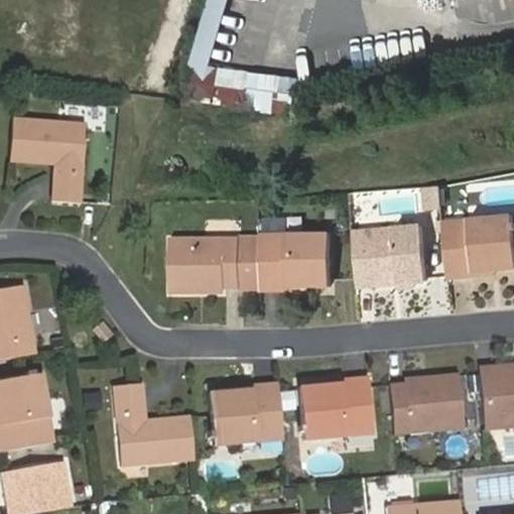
[(281,110),(283,109),(284,107),(287,81),(206,74),(227,0),(206,0),(184,73),(183,95),(243,101),(242,106),(281,110)]
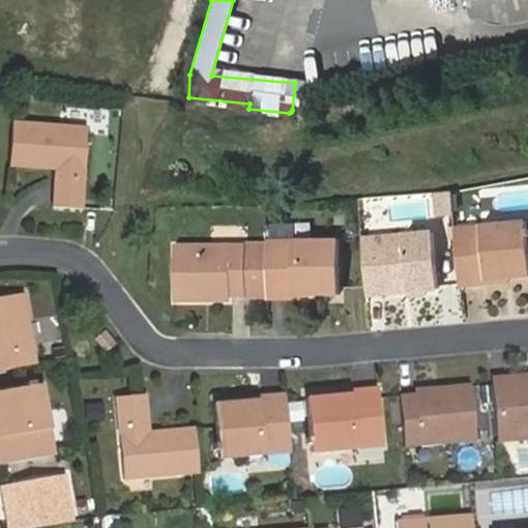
[(466,0),(472,28),(527,17),(527,0),(466,0)]
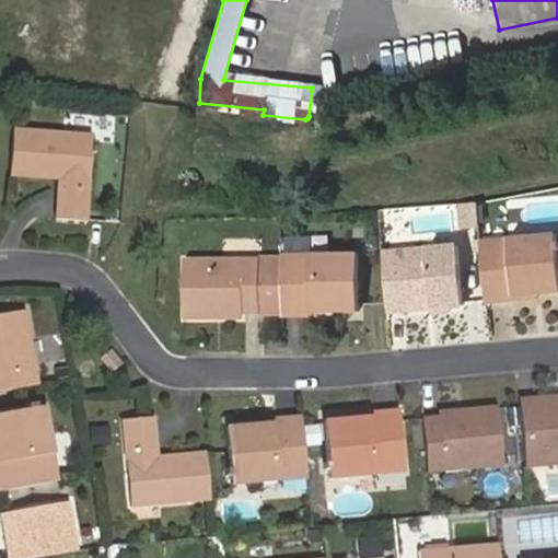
[(91,134),(11,125),(8,173),(57,177),(54,217),(84,220),(90,151),(94,151),(95,142),(90,141),(91,134)]
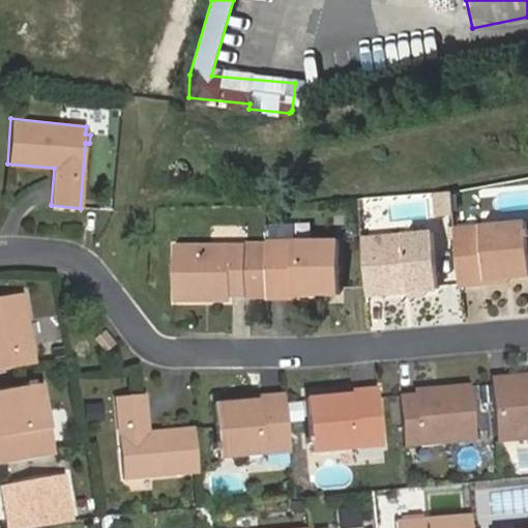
[(436,213),(450,212),(448,188),(434,191),(436,213)]
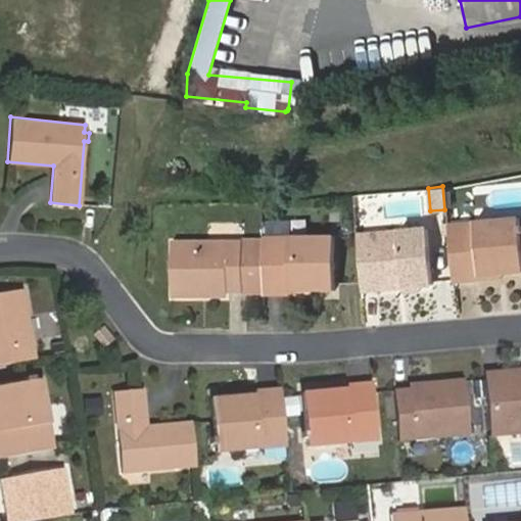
[(444,222),(451,281),(477,278),(476,273),(499,271),(519,270),(516,226),(520,225),(520,220),(515,219),(515,217),(444,222)]
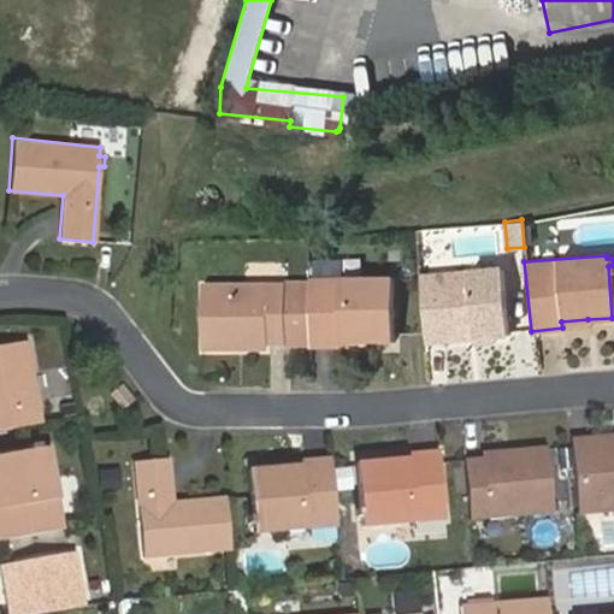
[(419,275),(425,335),(443,334),(472,331),(472,337),(508,334),(501,267),(419,275)]
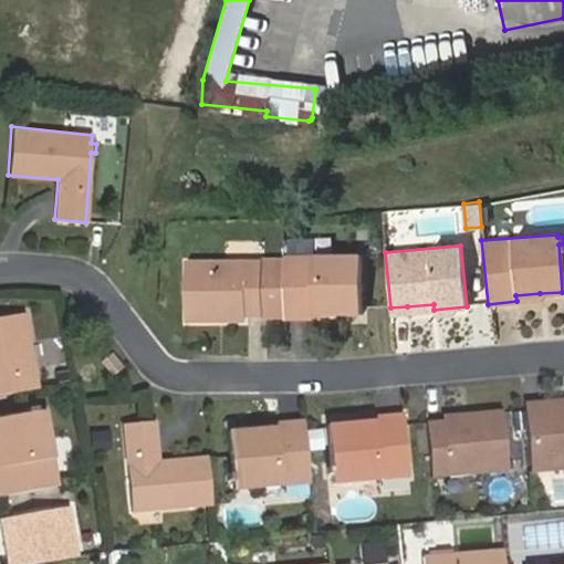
[(283,254),(284,319),(314,320),(314,313),(337,314),(361,314),(361,256),(283,254)]
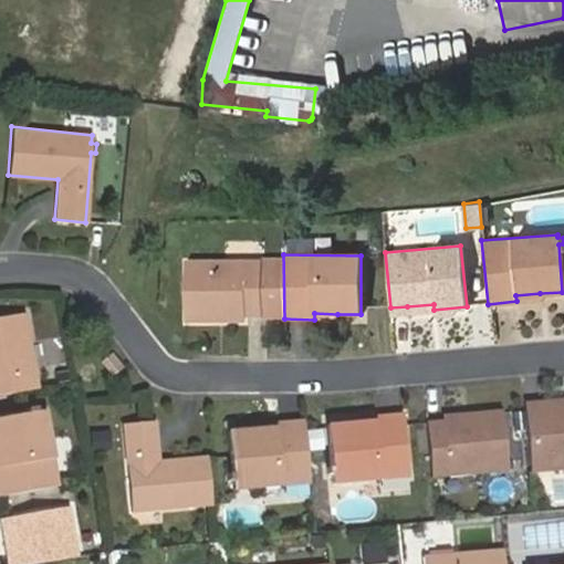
[(217,315),(246,315),(262,315),(261,260),(185,261),(185,322),(218,323),(217,315)]
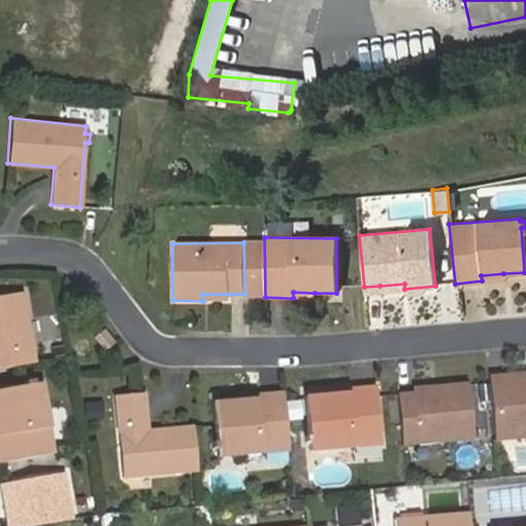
[(0,365),(30,360),(19,292),(0,294),(0,365)]
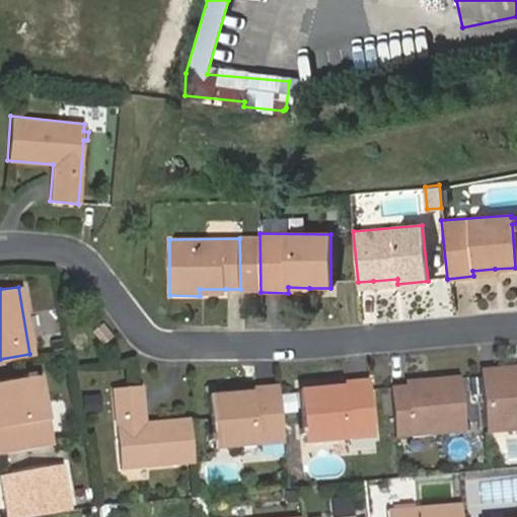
[(0,452),(54,443),(40,370),(38,370),(37,363),(28,365),(29,372),(0,376),(0,452)]
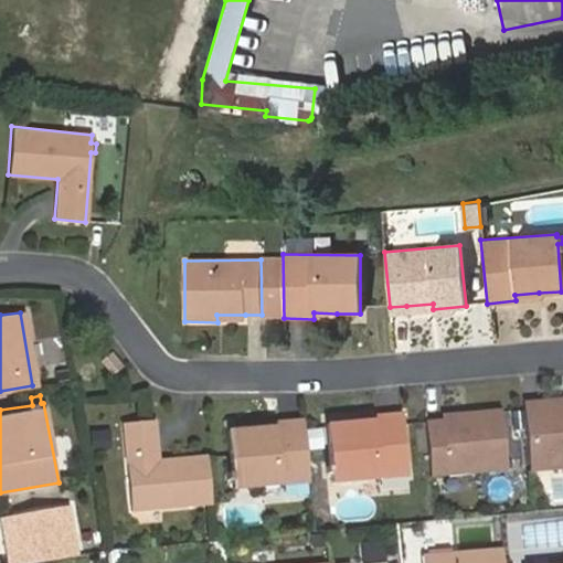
[(520,404),(527,468),(562,465),(562,395),(546,396),(546,402),(520,404)]
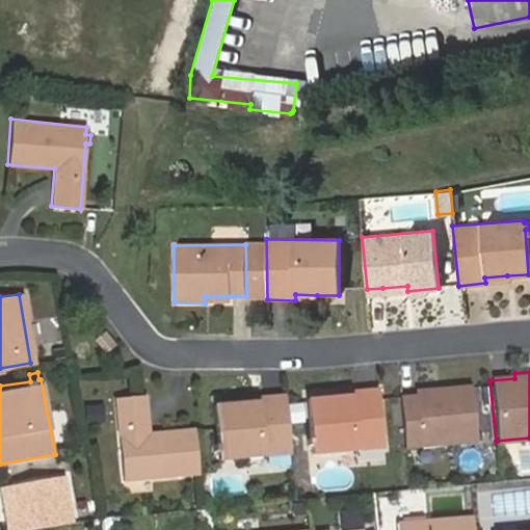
[(416,394),(400,395),(404,447),(478,441),(472,383),(440,386),(442,393),(416,394)]
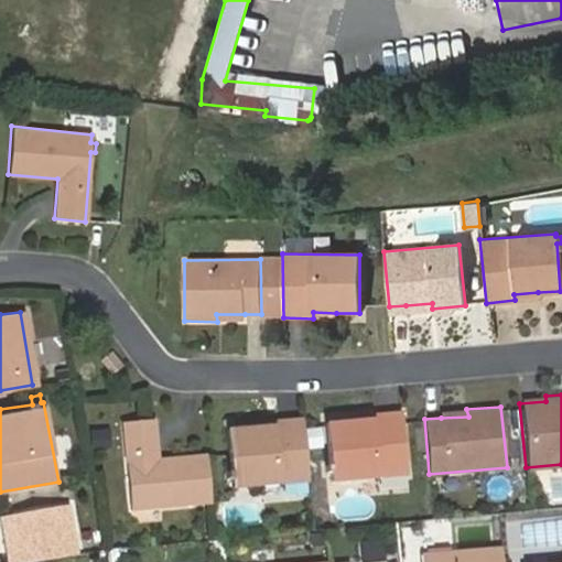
[(374,420),(349,422),(326,423),(331,471),(324,473),(325,479),(332,479),(332,482),(408,475),(402,412),(374,414),(374,420)]
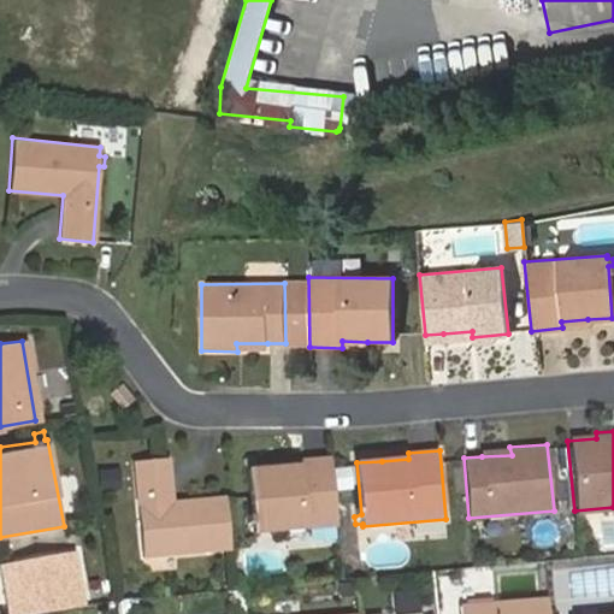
[(337,524),(330,454),(301,456),(302,464),(277,465),(252,467),(257,519),(251,519),(252,527),(258,526),(258,531),(337,524)]
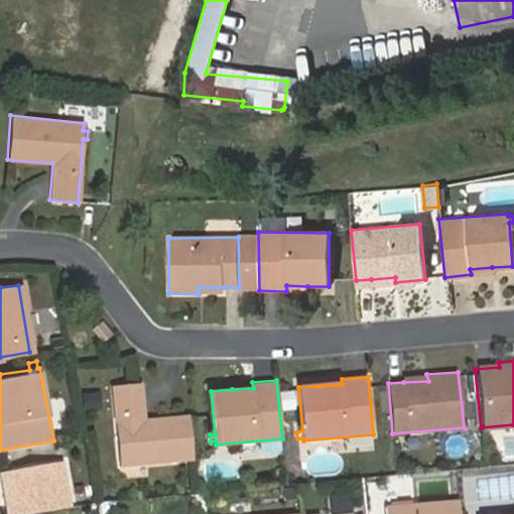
[(193,459),(189,414),(143,416),(140,382),(112,383),(119,464),(193,459)]
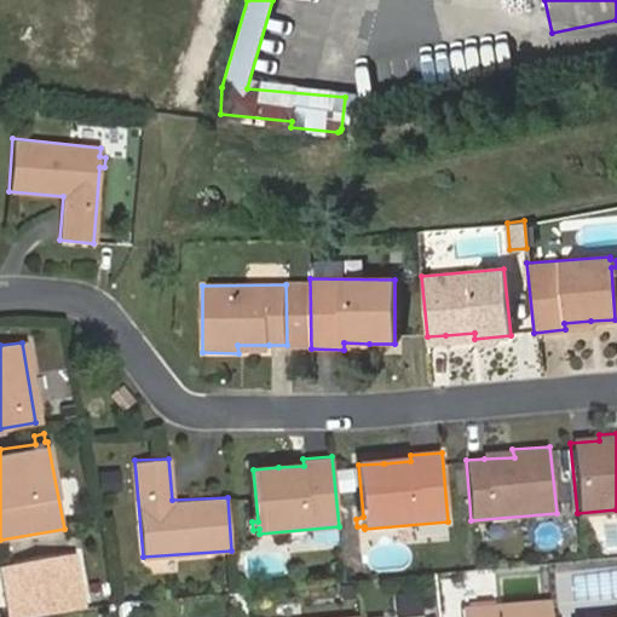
[(97,471),(98,489),(119,488),(117,468),(97,471)]
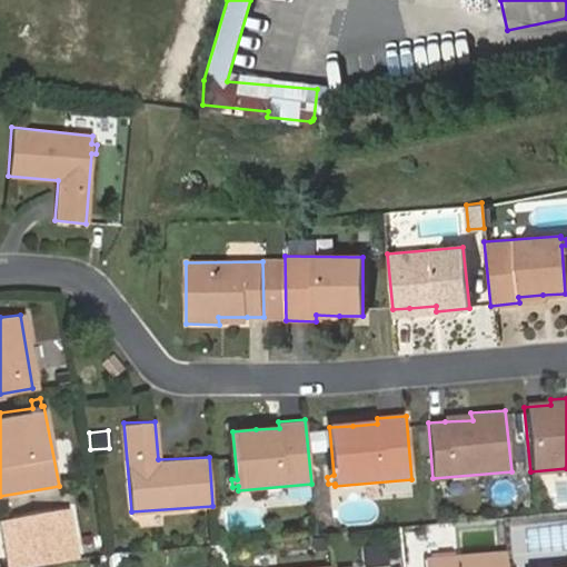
[(10,544),(13,566),(19,566),(78,557),(70,509),(1,521),(5,545),(10,544)]
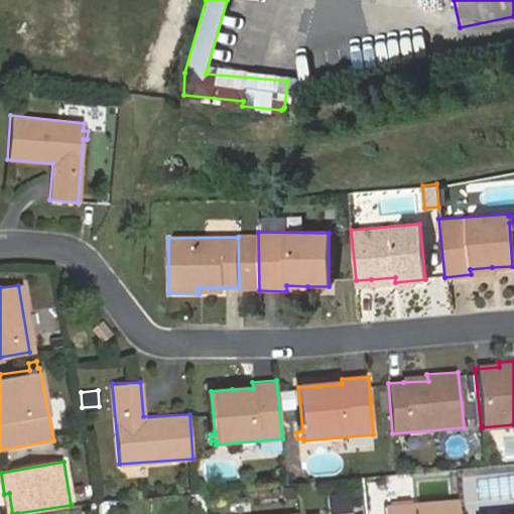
[(4,494),(7,513),(12,513),(9,493),(4,494)]
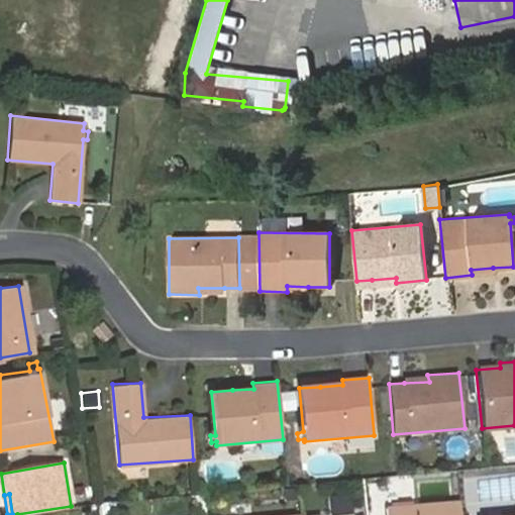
[(457,514),(456,501),(385,507),(385,514),(457,514)]
